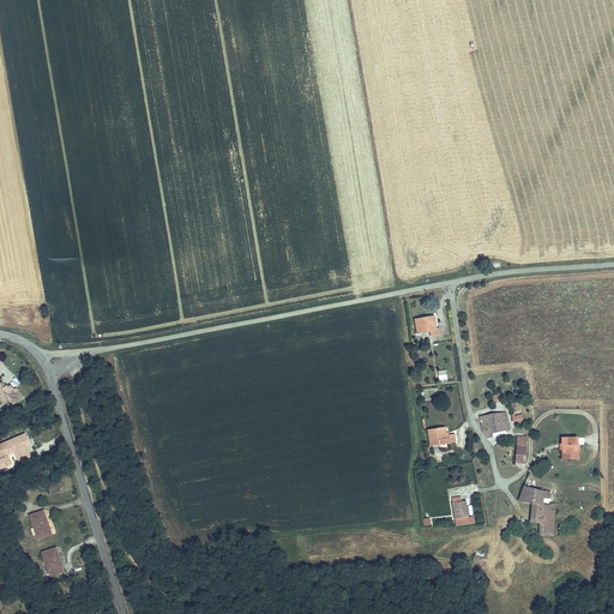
[(434,317),(415,320),(417,333),(431,331),(432,337),(440,335),(439,330),(437,330),(434,317)]
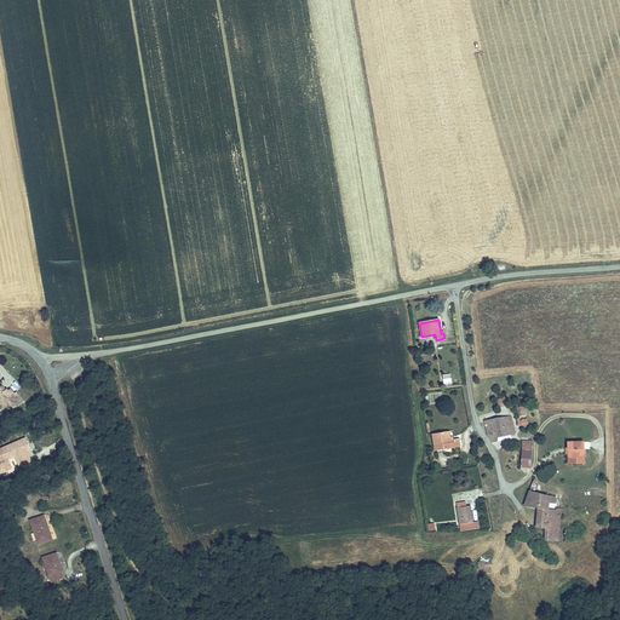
[(0,397),(5,403),(9,400),(11,403),(15,407),(23,400),(17,391),(13,395),(7,389),(6,390),(3,386),(0,388),(0,397)]
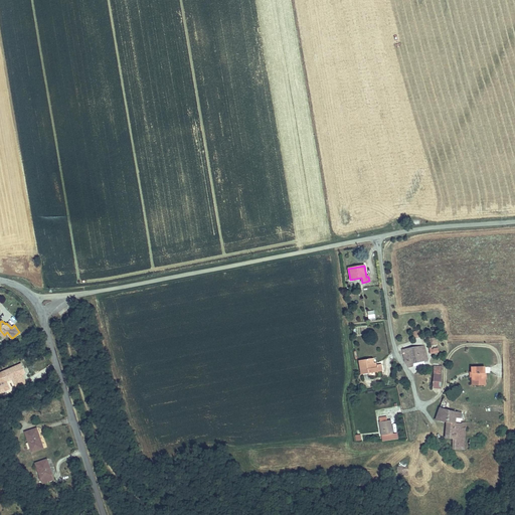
[(7,332),(4,335),(0,330),(0,334),(4,339),(9,335),(7,332)]
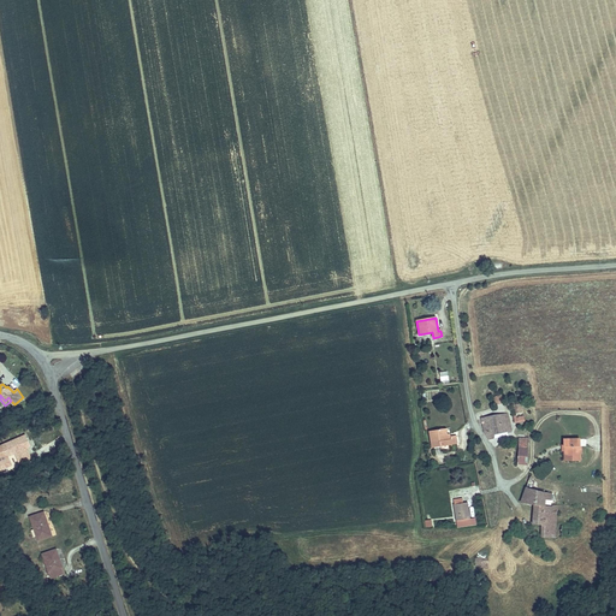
[(511,430),(508,414),(481,419),(485,433),(489,439),(493,438),(493,434),(511,430)]
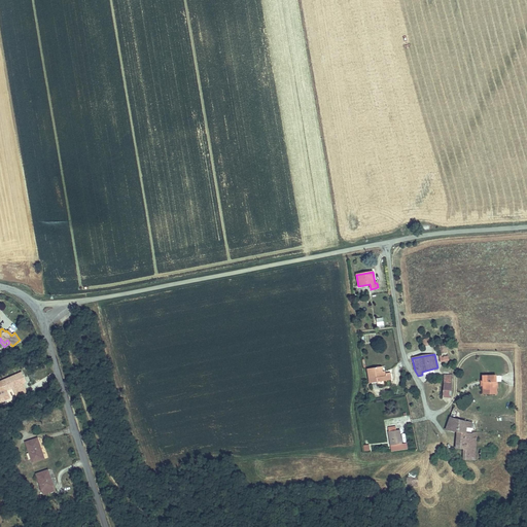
[(382,366),(367,369),(370,383),(391,380),(390,373),(386,374),(386,376),(383,377),(382,372),(382,366)]
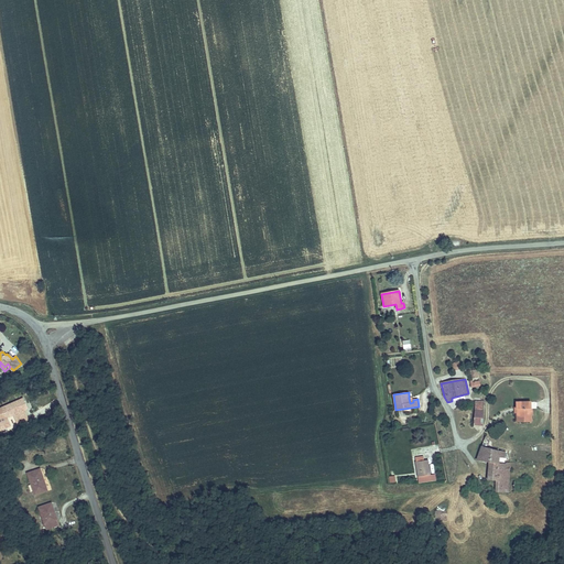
[(29,420),(25,413),(24,414),(23,411),(29,409),(24,399),(0,409),(0,431),(11,426),(8,419),(14,415),(15,419),(19,418),(21,423),(29,420)]
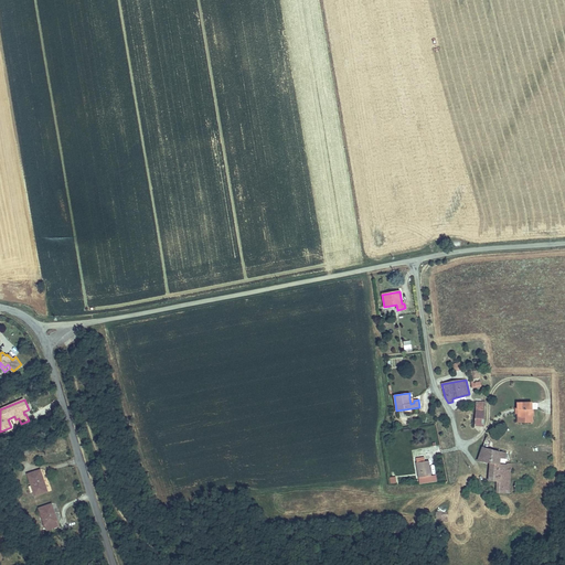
[(484,411),(486,403),(477,402),(476,411),(484,411)]
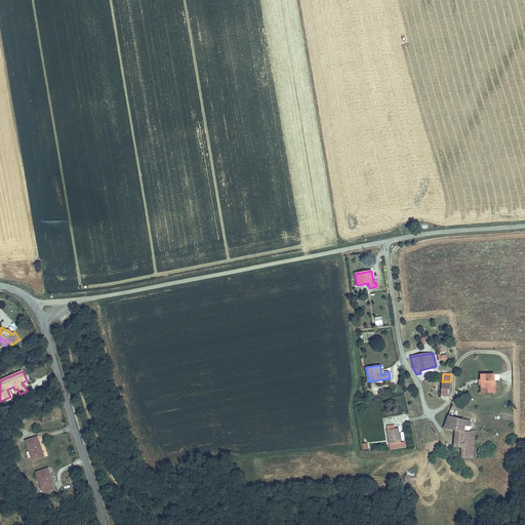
[(493,374),(481,374),(481,379),(481,385),(482,393),(494,392),(493,374)]
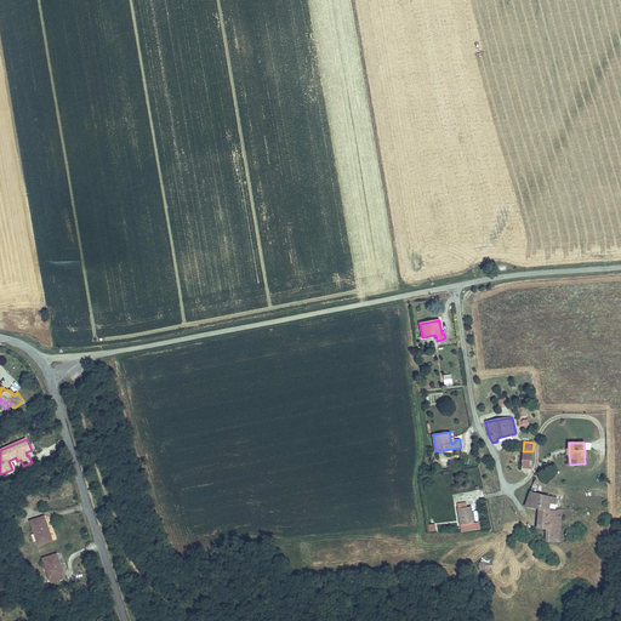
[(531,468),(533,451),(523,451),(522,468),(531,468)]
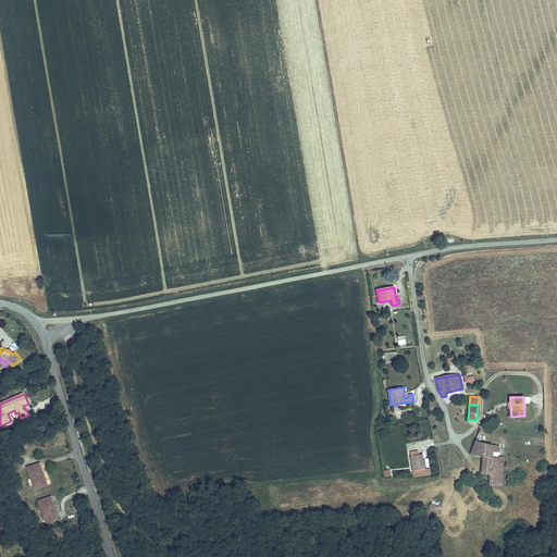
[(492,446),(477,442),(472,455),(483,457),(491,458),(491,453),(498,453),(498,447),(492,446)]
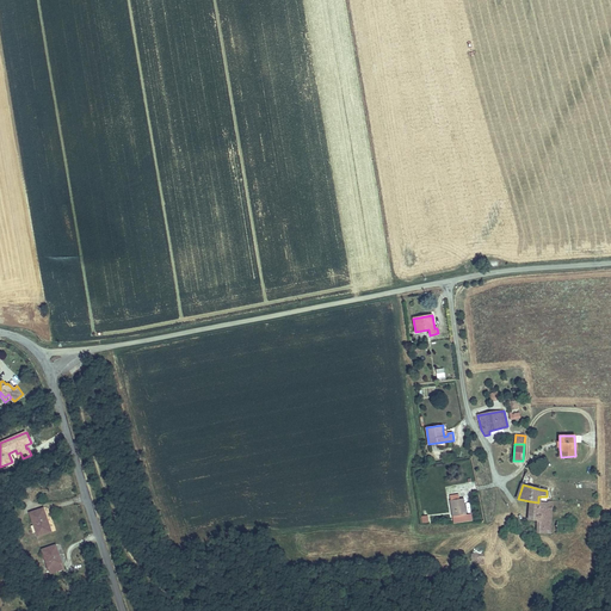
[(458,494),(450,495),(454,517),(466,514),(463,499),(460,499),(458,494)]
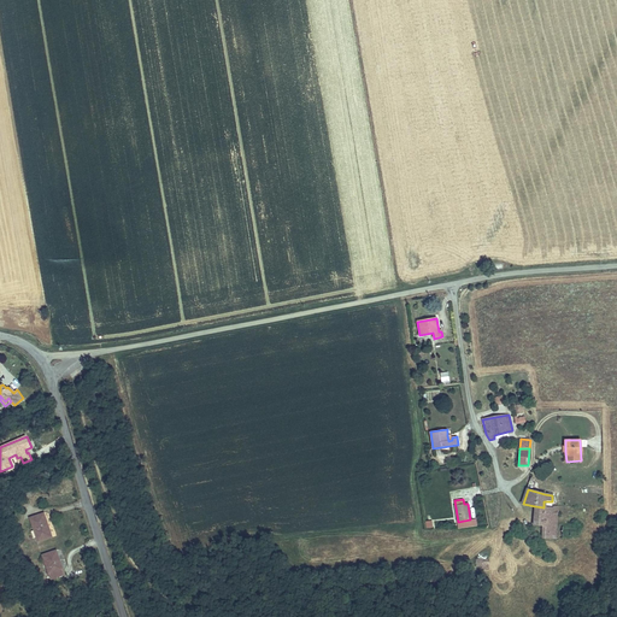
[(544,507),(535,506),(534,524),(542,526),(542,538),(557,539),(558,512),(564,512),(564,507),(557,507),(557,509),(544,507)]
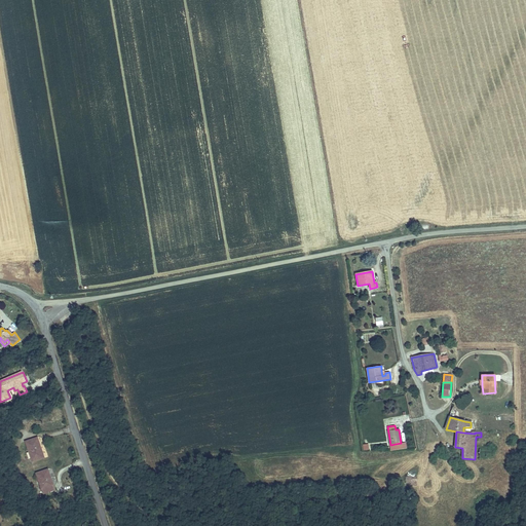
[(37,437),(26,440),(32,460),(43,457),(37,437)]
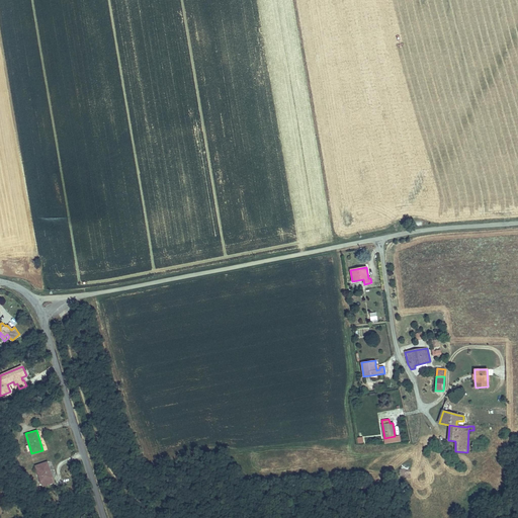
[(487,450),(487,442),(472,441),(472,450),(487,450)]
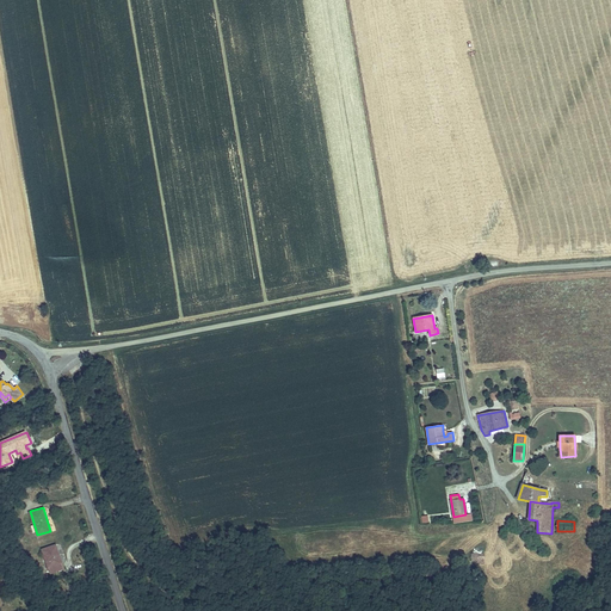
[(55,543),(42,548),(51,576),(65,572),(55,543)]
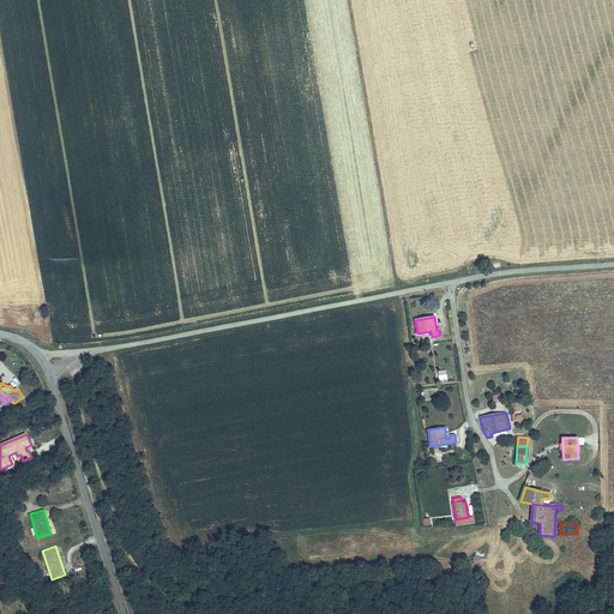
All buildings are outlined.
